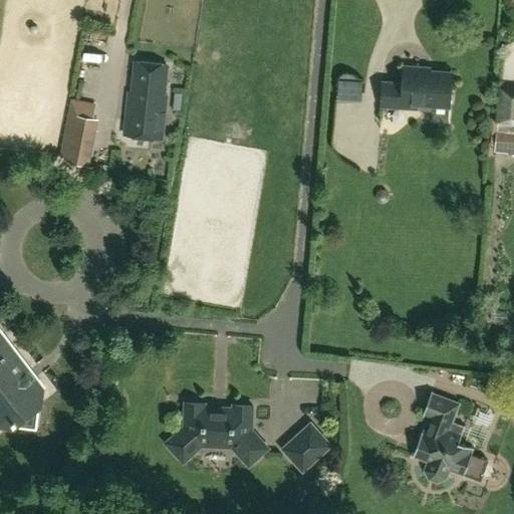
[(126,91),(122,134),(165,138),(169,95),(166,95),(169,64),(134,60),(131,91),(126,91)]
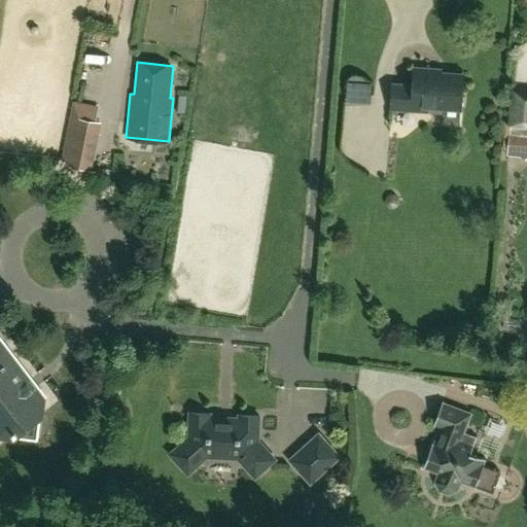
[(390,108),(412,109),(412,104),(460,107),(462,74),(430,71),(430,68),(414,67),(413,84),(392,83),(390,108)]
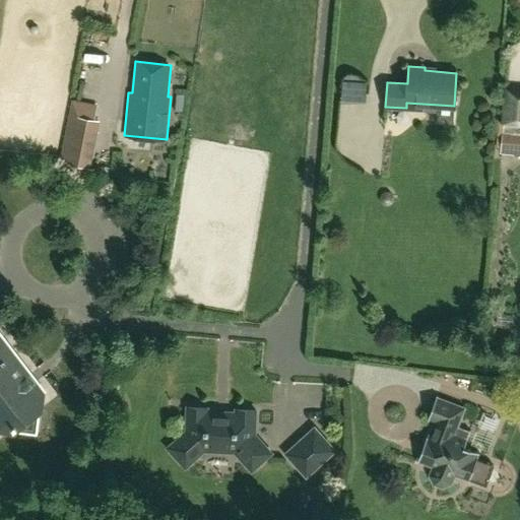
[(519,89),(505,88),(503,124),(519,125),(519,89)]
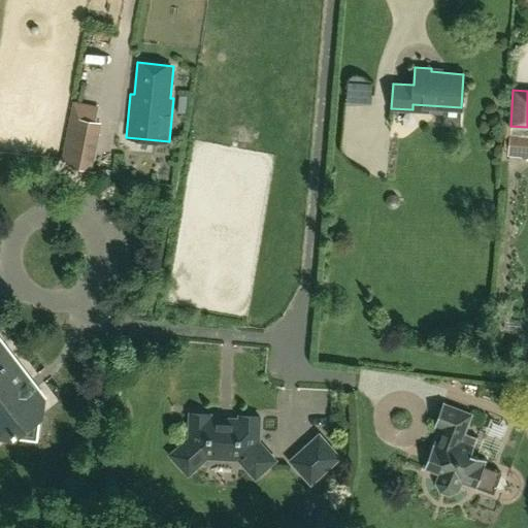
[(355,123),(369,123),(370,104),(355,103),(355,123)]
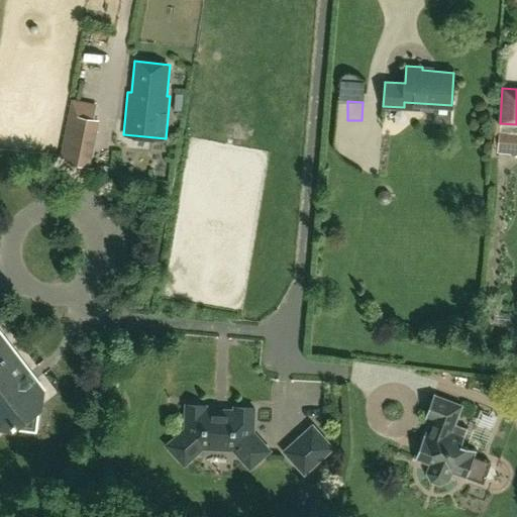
[(97,105),(71,102),(63,162),(89,165),(97,105)]
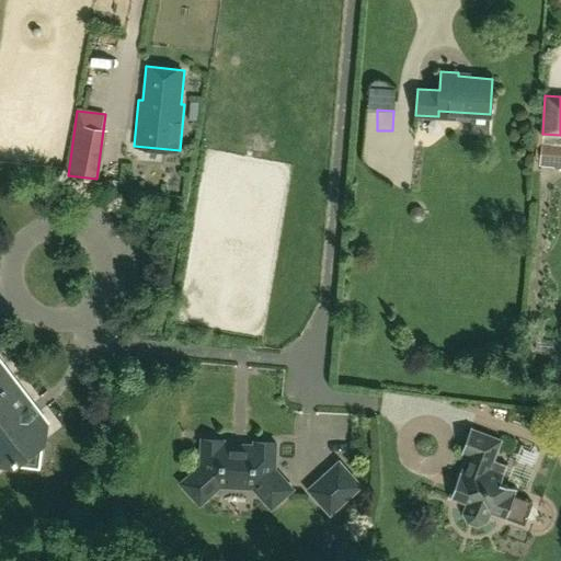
[(560,145),(544,145),(542,160),(560,160),(560,145)]
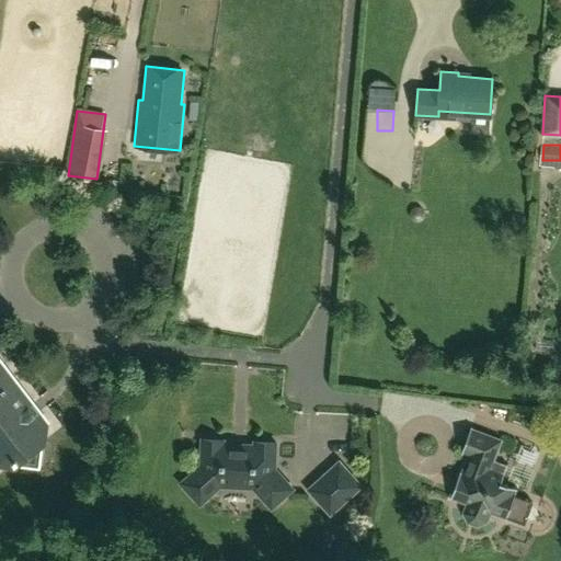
[(0,363),(0,464),(41,469),(46,423),(0,363)]
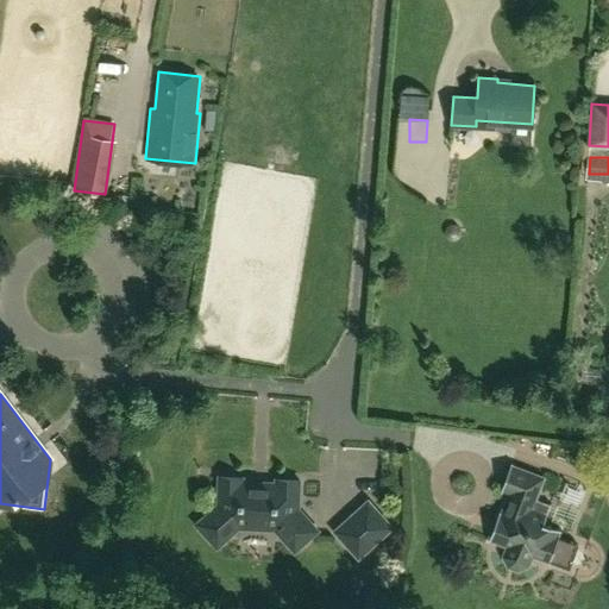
[(534,501),(537,496),(544,478),(510,466),(501,490),(509,494),(501,516),(498,515),(489,540),(508,546),(503,557),(503,560),(504,564),(506,567),(509,570),(512,572),(515,572),(520,572),(523,571),(526,569),(528,566),(532,556),(551,563),(563,532),(544,525),(551,507),(534,501)]
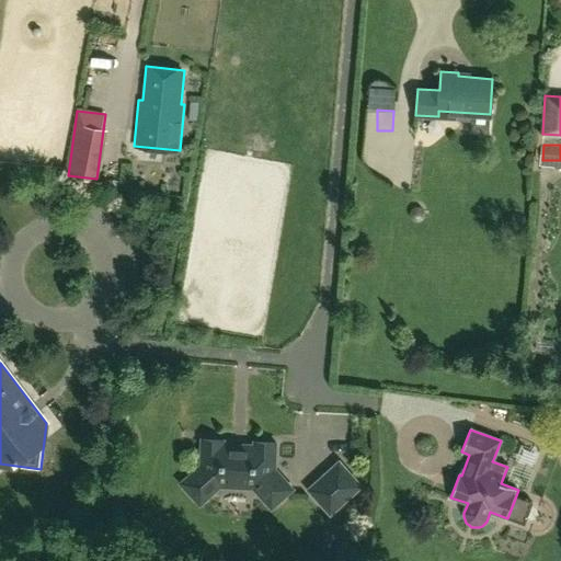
[(274,468),(274,457),(275,444),(255,443),(255,449),(247,448),(247,447),(230,446),(230,447),(222,447),(222,442),(203,441),(202,465),(205,465),(205,471),(197,470),(187,480),(186,488),(196,499),(204,499),(215,490),(215,485),(258,488),(258,492),(267,502),(275,502),(287,492),(288,484),(278,474),(271,474),(271,468),(274,468)]
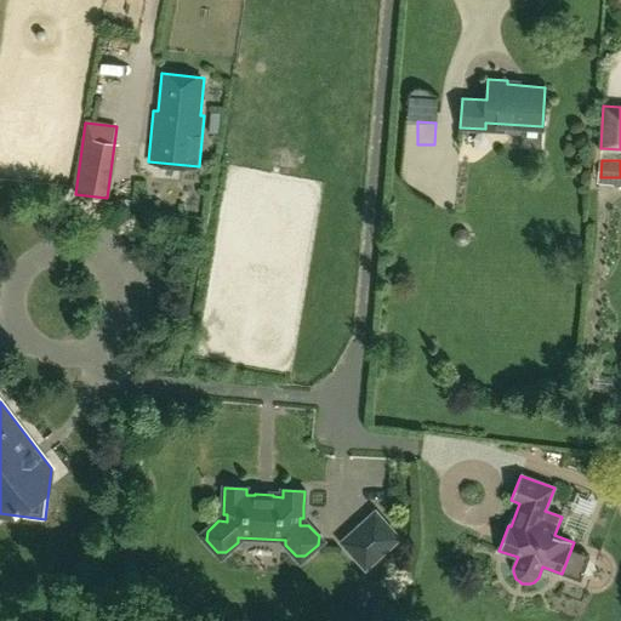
[(375,512),(342,542),(366,568),(399,539),(375,512)]
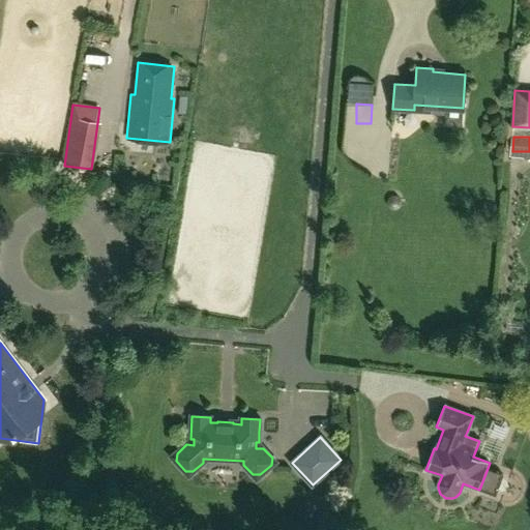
All buildings are outlined.
